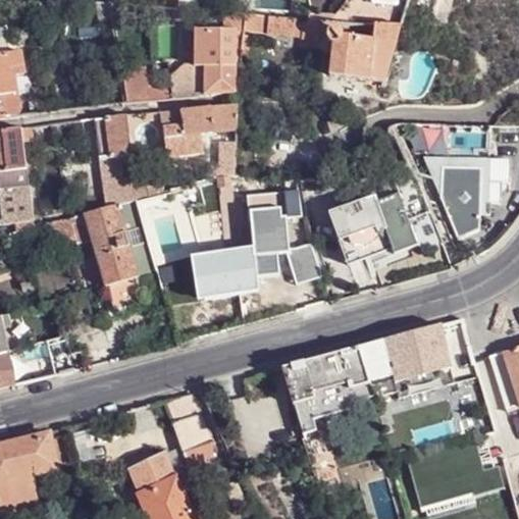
[(99,17),(109,17),(106,1),(99,1),(99,17)]
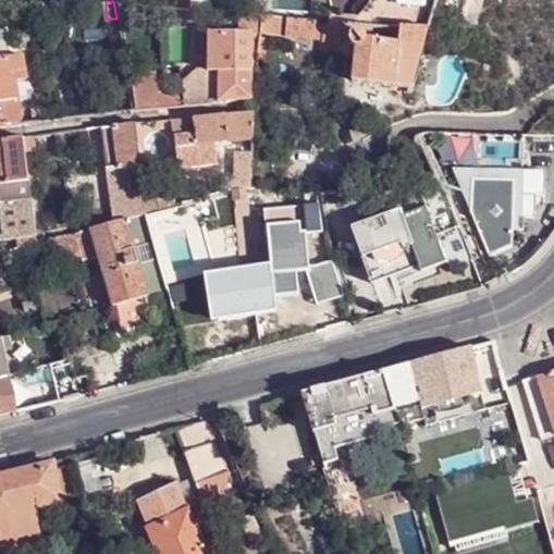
[(250,12),(238,11),(237,29),(249,31),(257,31),(257,12),(250,12)]
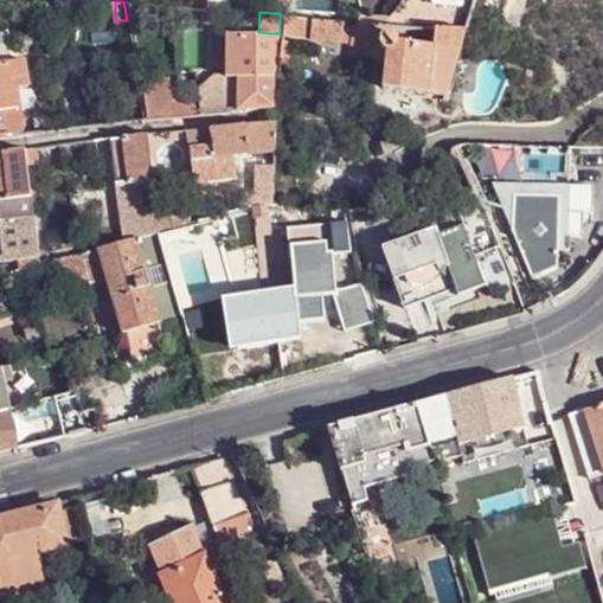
[(303,14),(280,13),(280,33),(280,34),(302,37),(303,14)]
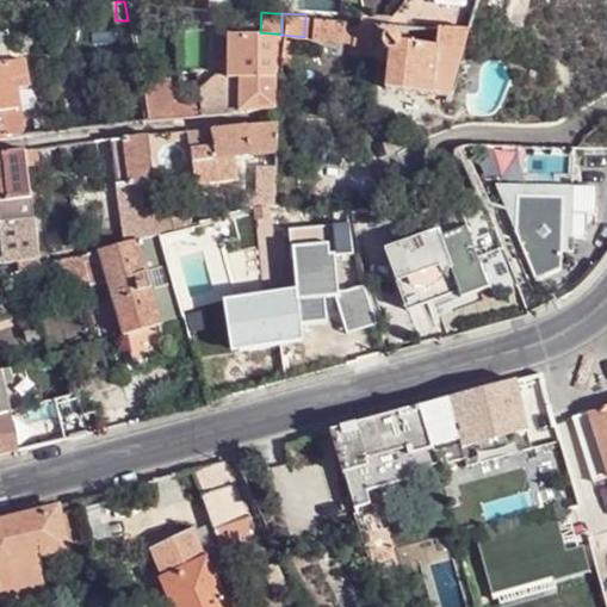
[(344,45),(365,49),(370,22),(357,20),(341,19),(326,18),(305,14),(304,37),(304,41),(344,44),(344,45)]
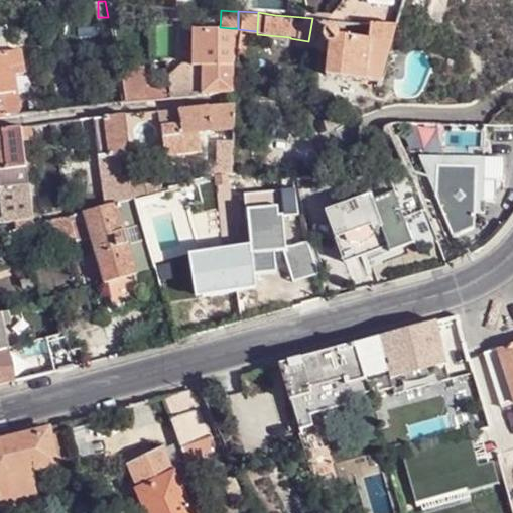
[(367,23),(364,38),(366,39),(365,40),(386,42),(392,26),(367,23)]
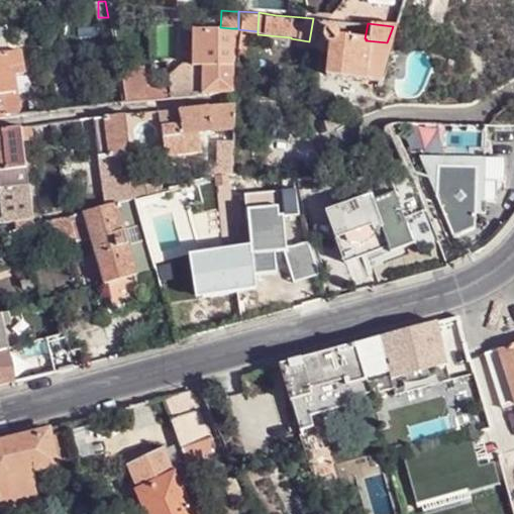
[(333,38),(333,35),(333,31),(330,26),(324,26),(319,30),(318,36),(323,42),(330,41),(333,38)]
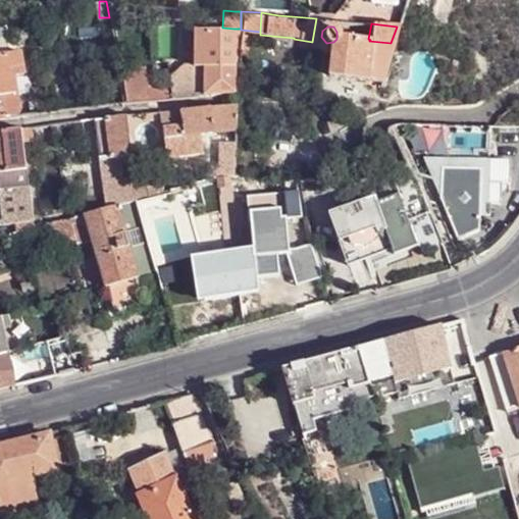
[(203,28),(194,28),(195,65),(204,65),(203,28)]
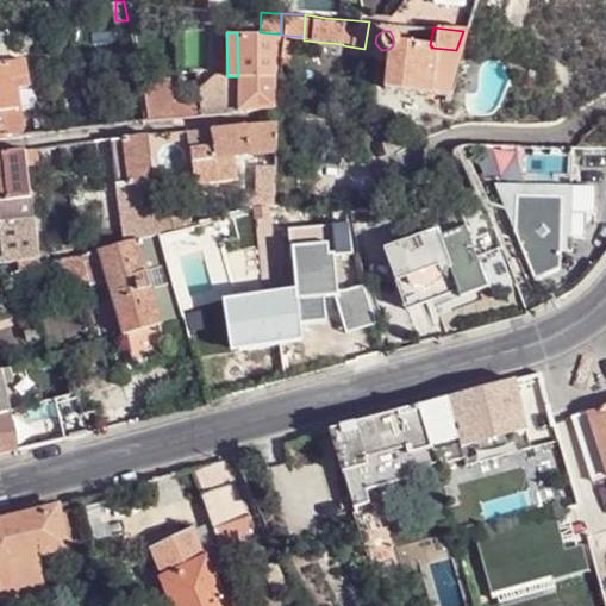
[(237,32),(238,76),(274,75),(273,33),(260,32),(237,32)]
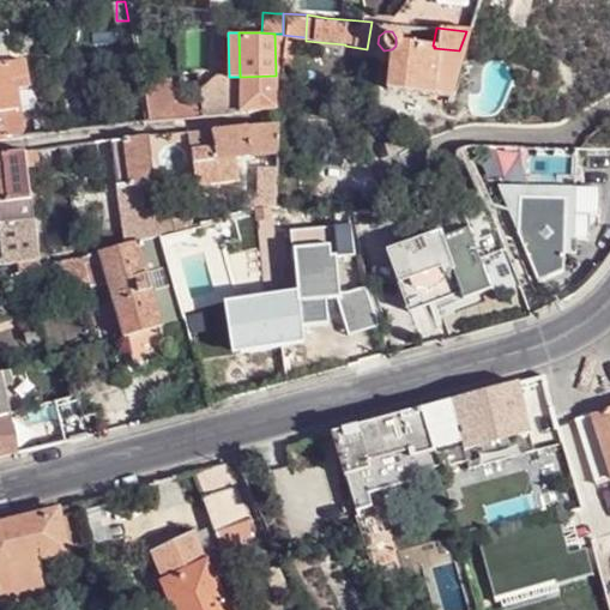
[(380,86),(427,92),(434,48),(435,47),(433,46),(396,42),(396,46),(392,49),(384,50),(380,86)]
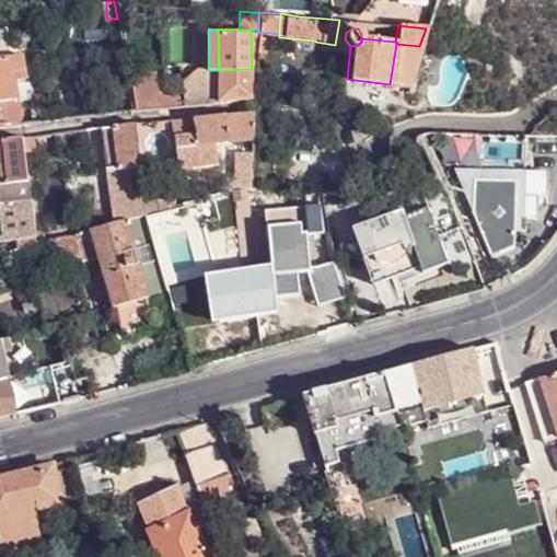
[(390,84),(407,86),(419,46),(396,44),(390,84)]
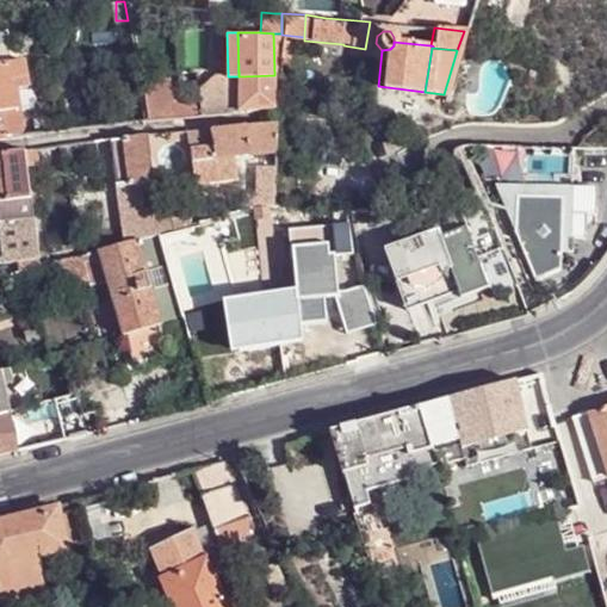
[(0,136),(22,132),(17,104),(16,97),(14,86),(26,84),(22,57),(10,59),(0,60),(0,136)]
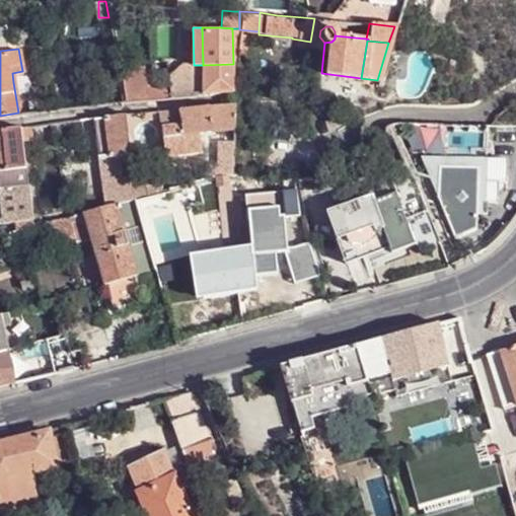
[(120,86),(169,81),(169,72),(147,74),(146,64),(117,69),(120,86)]
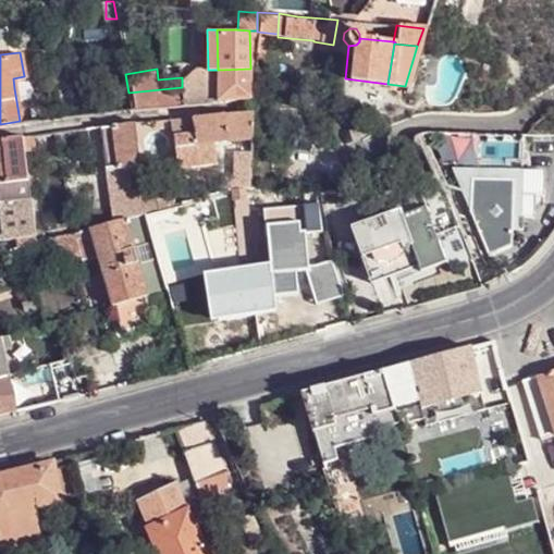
[(246,97),(253,96),(255,69),(250,69),(218,70),(218,88),(206,89),(207,102),(246,99),(246,97)]
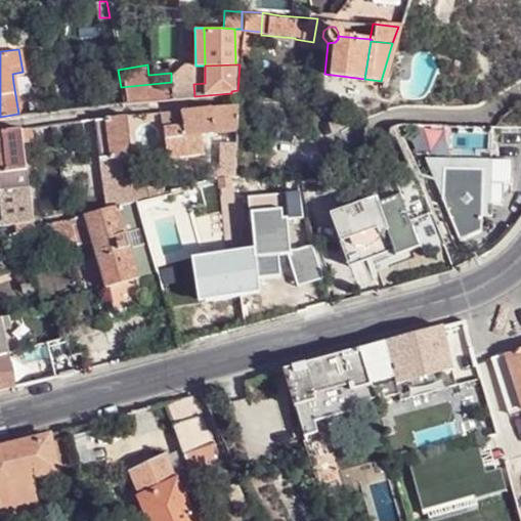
[(196,66),(183,66),(184,73),(171,73),(171,82),(172,98),(187,96),(194,96),(193,84),(205,83),(205,66),(196,66)]
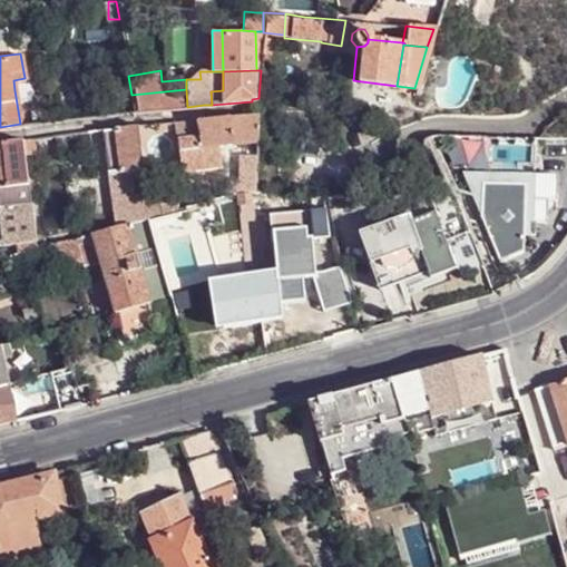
[(135,110),(187,107),(186,89),(132,95),(135,110)]
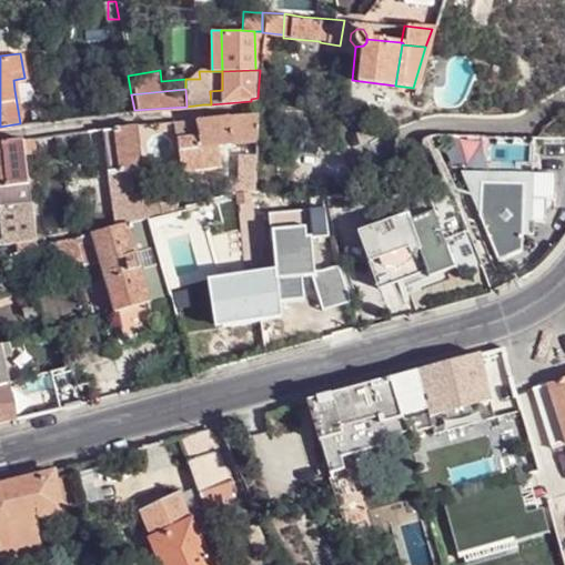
[(248,140),(256,139),(256,113),(251,113),(251,112),(225,114),(197,117),(199,132),(200,145),(220,143),(248,140)]
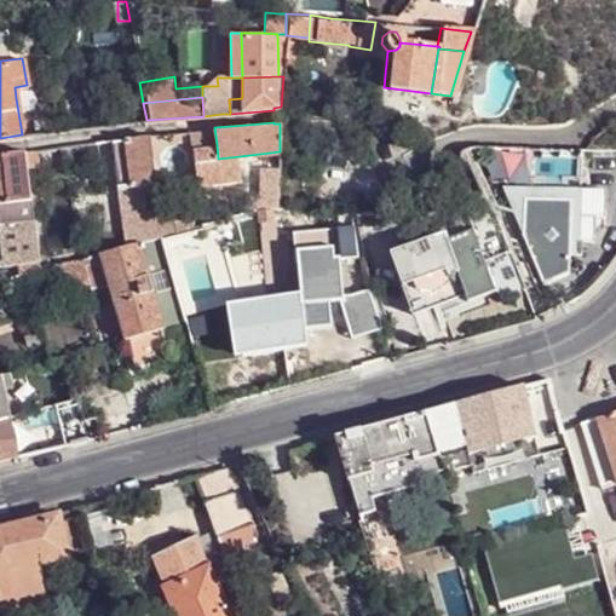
[(154,182),(149,132),(111,137),(125,242),(138,239),(160,234),(160,225),(154,182)]
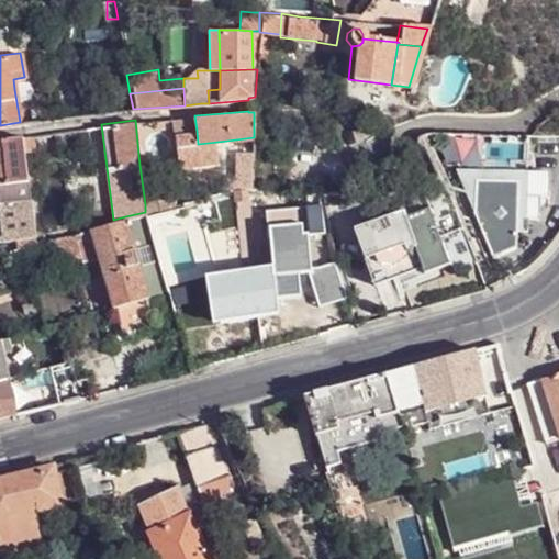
[(198,144),(197,131),(176,134),(180,168),(221,163),(217,142),(198,144)]
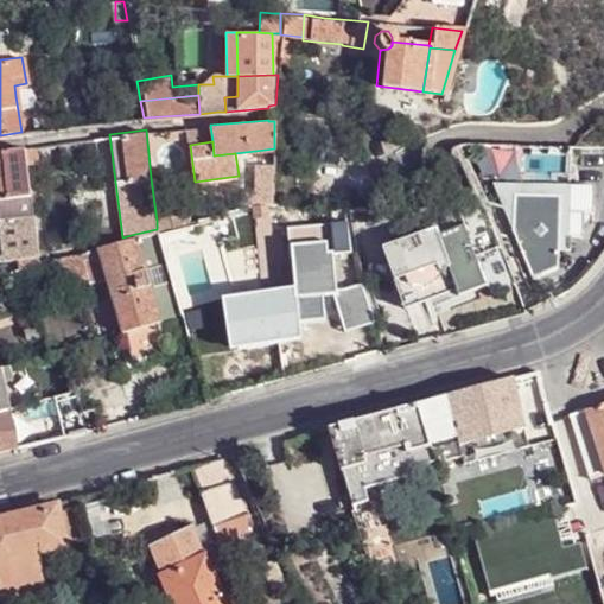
[(25,163),(37,160),(35,144),(23,146),(25,163)]
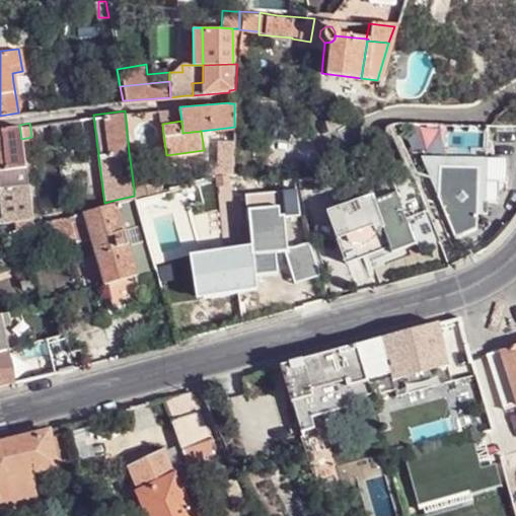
[(21,139),(19,125),(0,127),(0,167),(23,165),(21,139)]
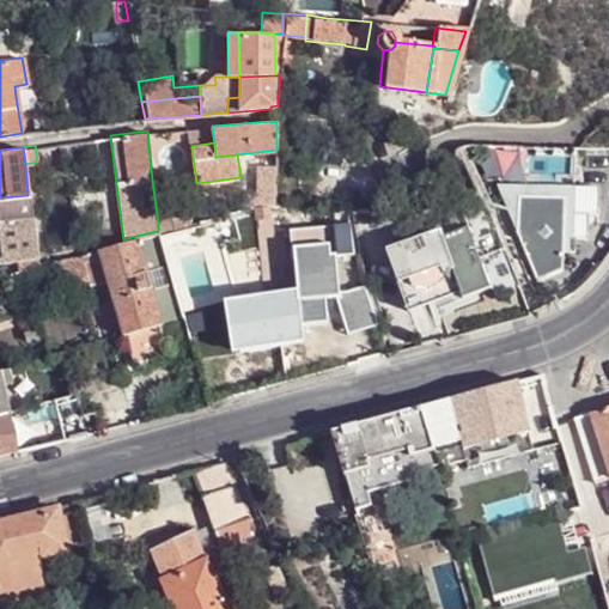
[(572,170),(571,151),(533,153),(534,172),(572,170)]
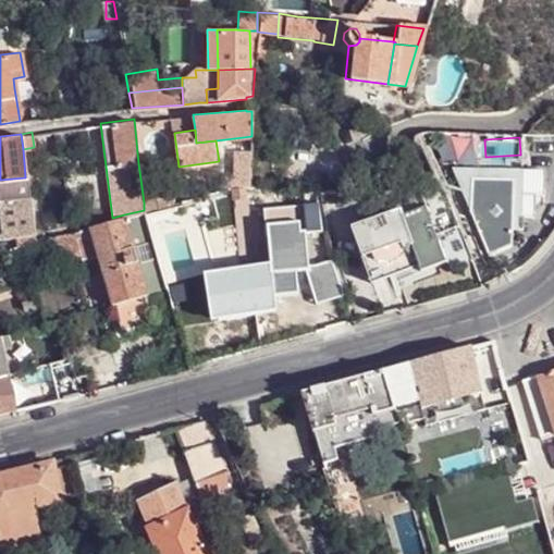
[(247,187),(251,186),(251,174),(251,145),(244,145),(236,147),(236,188),(247,187)]
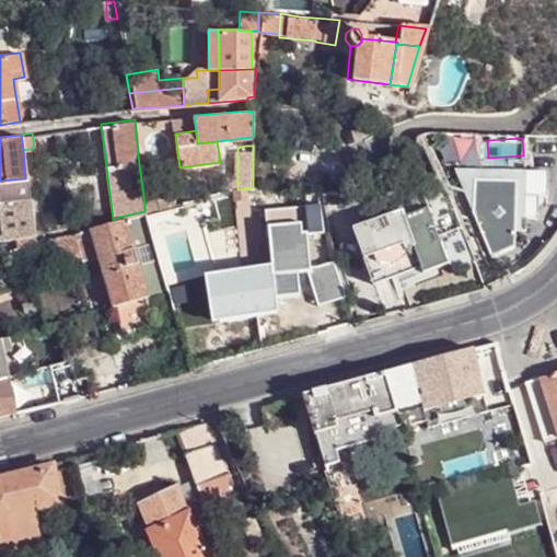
[(545,170),(452,166),(463,194),(467,194),(467,198),(473,198),(472,215),(489,256),(513,245),(513,216),(535,217),(536,195),(545,195),(545,170)]
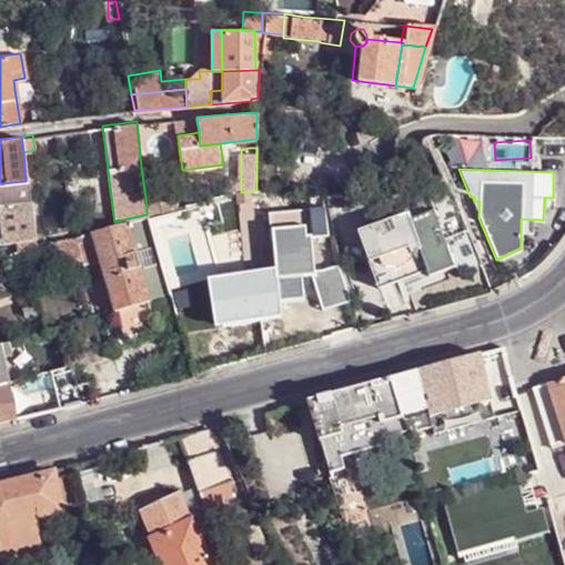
[(32,235),(26,181),(0,183),(0,218),(2,234),(3,240),(23,236),(32,235)]
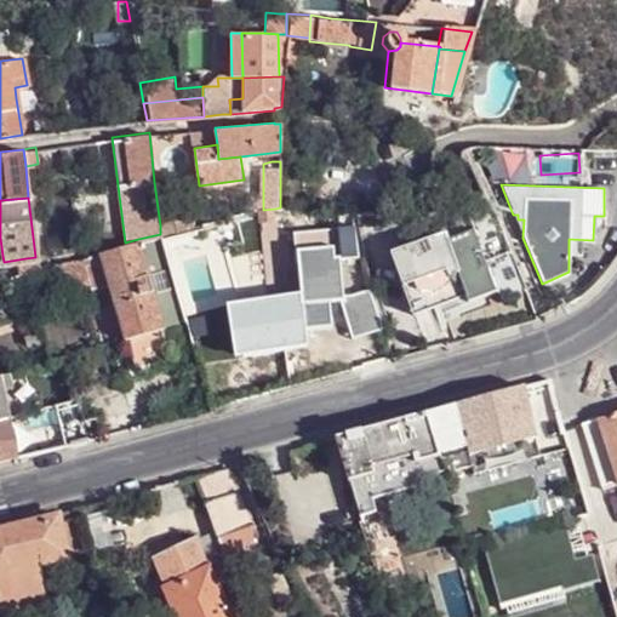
[(222,217),(228,238),(264,230),(264,222),(276,221),(275,209),(263,210),(222,217)]
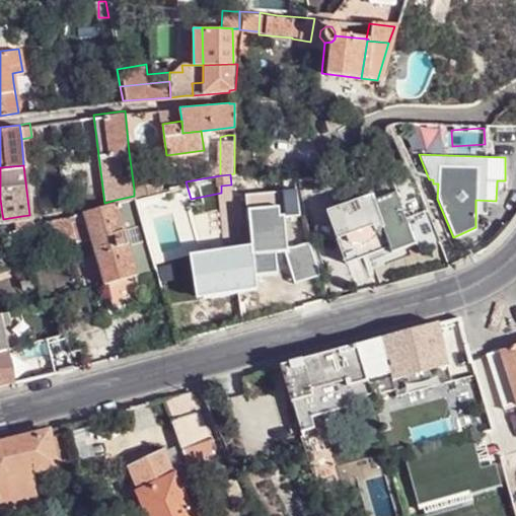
[(142,194),(161,188),(158,178),(139,183),(140,187),(142,194)]
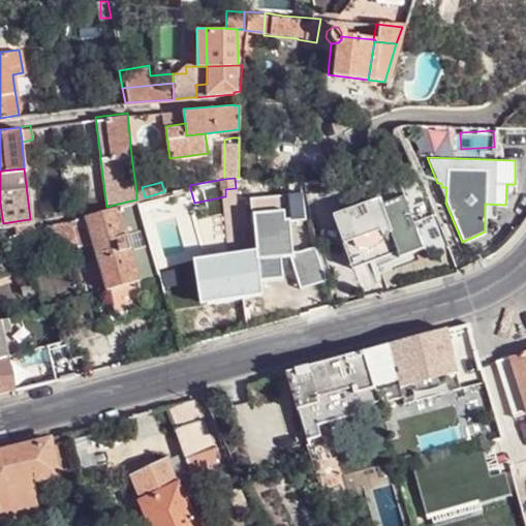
[(445,203),(446,187),(441,187),(441,183),(437,183),(445,203)]
